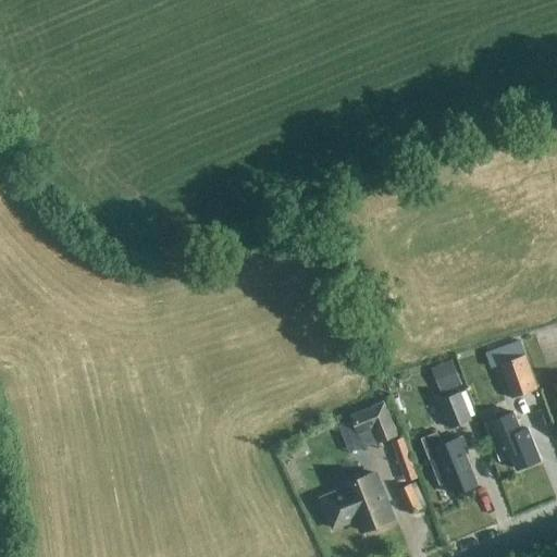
[(539,390),(525,355),(499,366),(512,399),(539,390)]
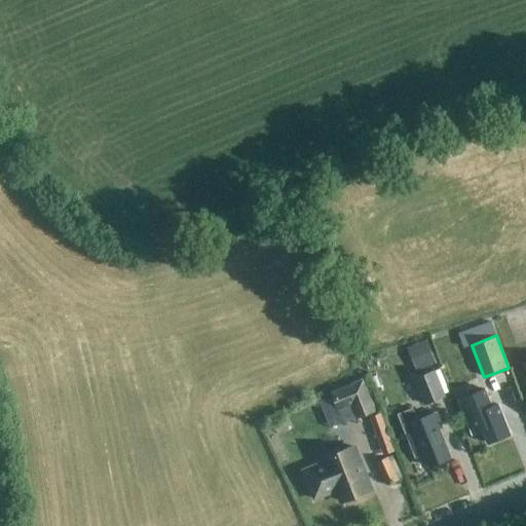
[(417,371),(437,364),(426,340),(408,347),(417,371)]
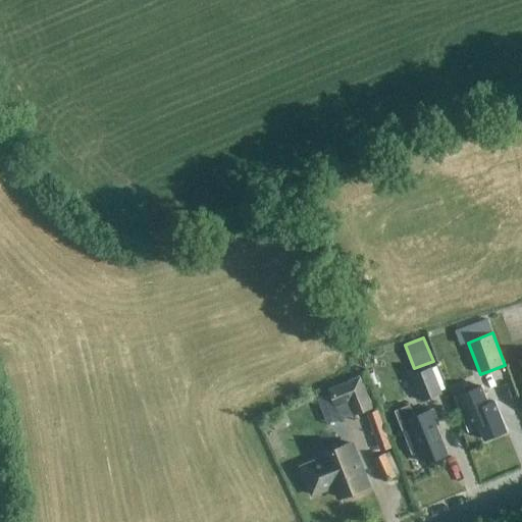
[(423,402),(441,395),(431,368),(412,375),(423,402)]
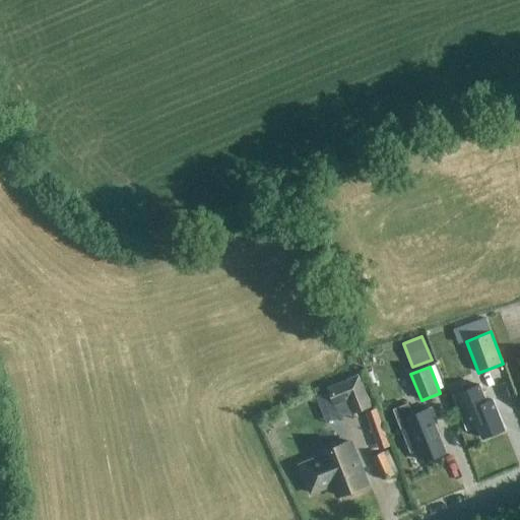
[(329,389),(335,406),(348,401),(353,414),(371,407),(359,377),(329,389)]
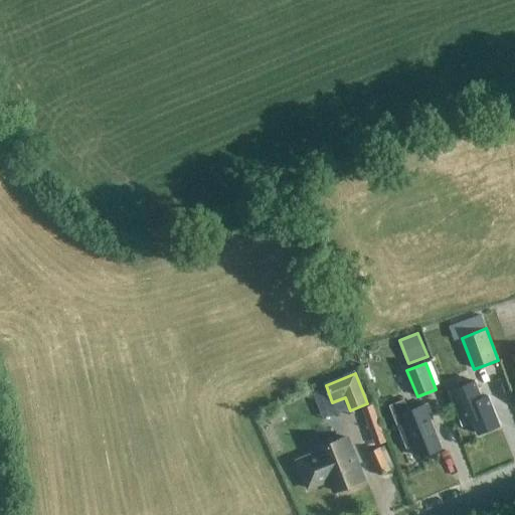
[(480,399),(475,386),(477,385),(475,379),(457,386),(460,393),(462,391),(468,404),(467,405),(479,435),(500,425),(488,396),(480,399)]
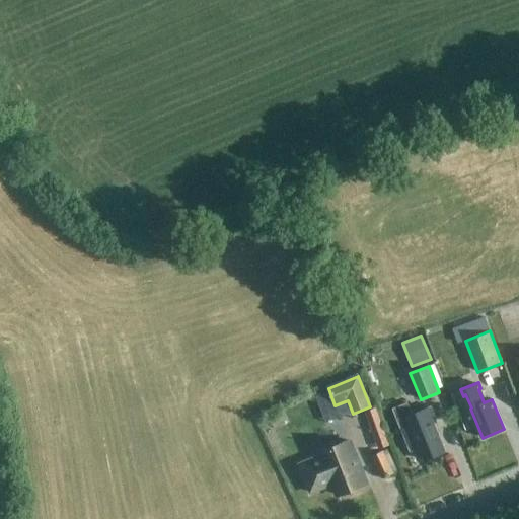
[(419,449),(424,462),(445,453),(433,425),(437,423),(431,408),(412,416),(408,404),(393,411),(411,453),(419,449)]
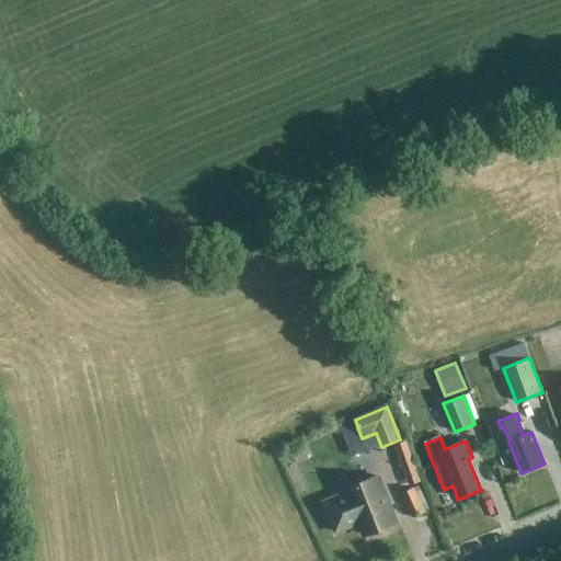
[(385,447),(385,461),(407,459),(405,445),(385,447)]
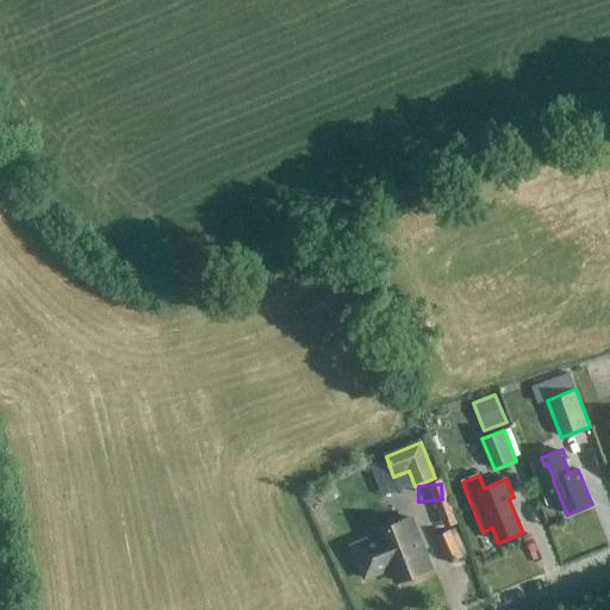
[(353,547),(366,580),(392,570),(397,583),(430,570),(411,520),(378,533),(379,536),(353,547)]
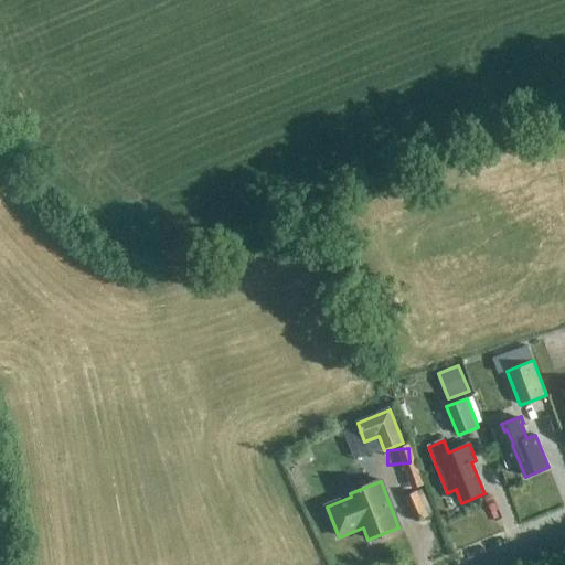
[(428,516),(420,501),(417,491),(405,497),(408,507),(416,522),(428,516)]
